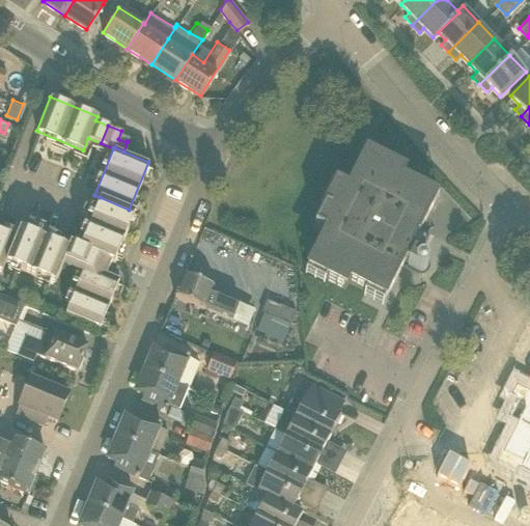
[(402,259),(418,267),(419,268),(420,268),(421,268),(423,267),(424,267),(425,266),(426,265),(426,264),(426,261),(426,260),(426,259),(425,257),(424,256),(423,256),(419,253),(427,236),(426,236),(425,236),(417,231),(438,191),(419,181),(417,185),(400,175),(403,169),(384,159),(382,165),(362,156),(346,187),(340,184),(330,205),(324,202),(313,223),(325,229),(309,260),(328,270),(325,275),(344,285),(347,278),(365,287),(363,291),(382,300),(402,259)]
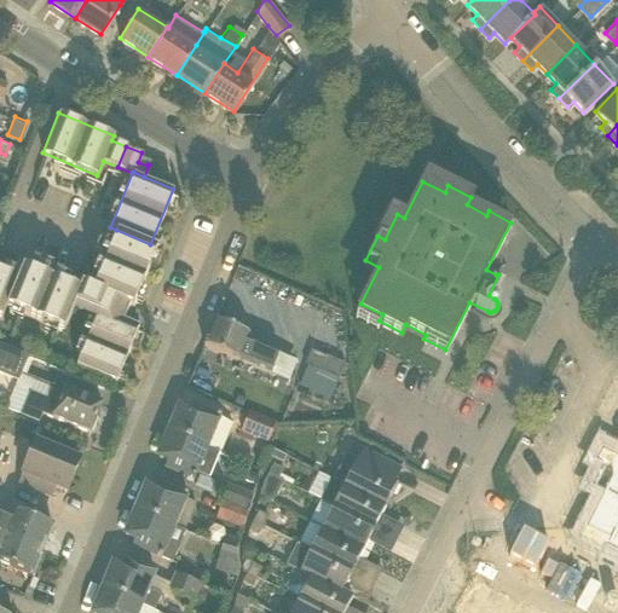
[(156,247),(150,244),(116,230),(93,287),(92,288),(132,305),(156,247)]
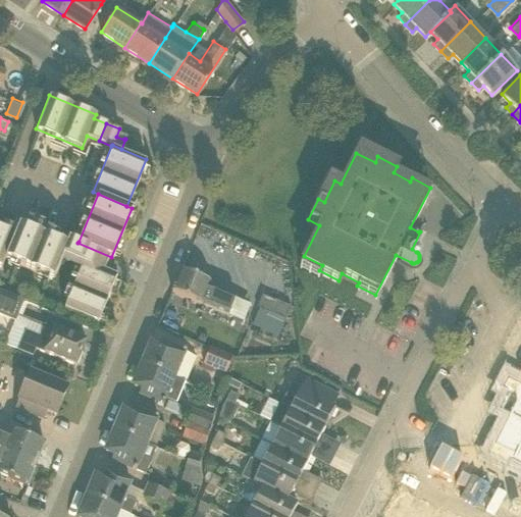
[(14,231),(1,225),(0,224),(0,265),(1,265),(4,256),(53,276),(63,253),(67,243),(66,243),(18,222),(14,231)]
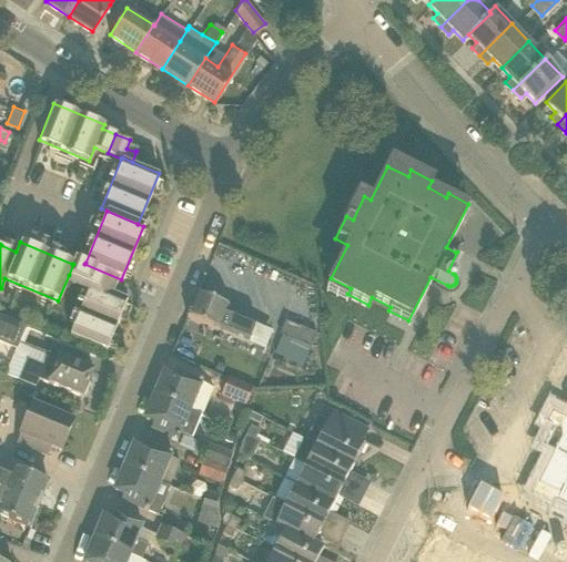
[(115,293),(121,279),(84,264),(85,263),(74,258),(72,264),(73,264),(69,275),(90,284),(90,283),(115,293)]
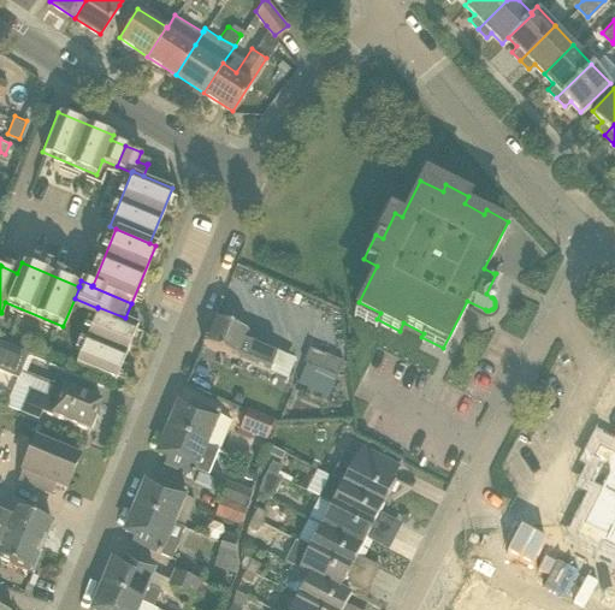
[(137,323),(131,320),(125,318),(98,307),(98,308),(75,361),(114,378),(137,323)]
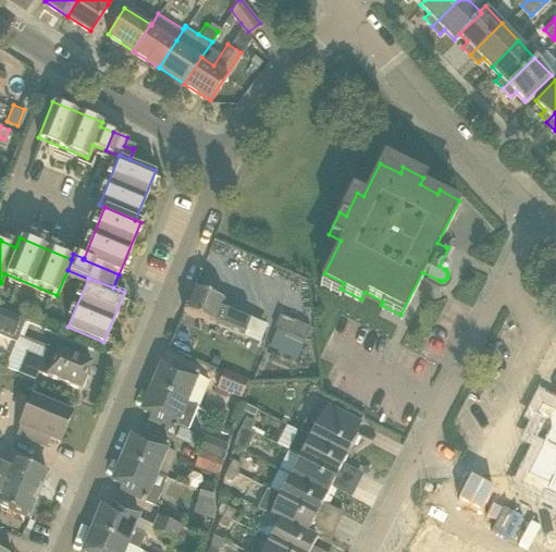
[(242,332),(249,314),(222,303),(224,298),(192,285),(183,308),(242,332)]
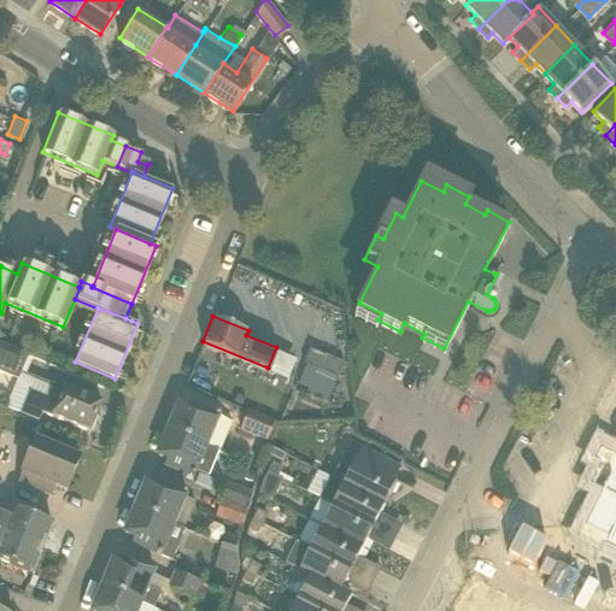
[(0,365),(18,374),(27,351),(0,340),(0,365)]
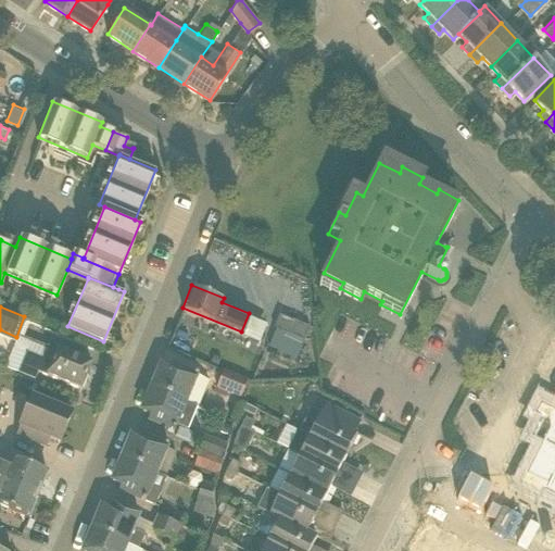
[(310,323),(278,311),(273,325),(304,337),(310,323)]
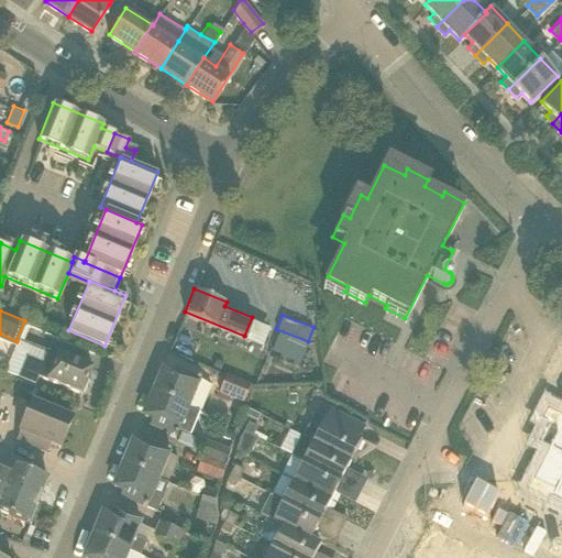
[(274,350),(299,360),(306,341),(281,331),(274,350)]
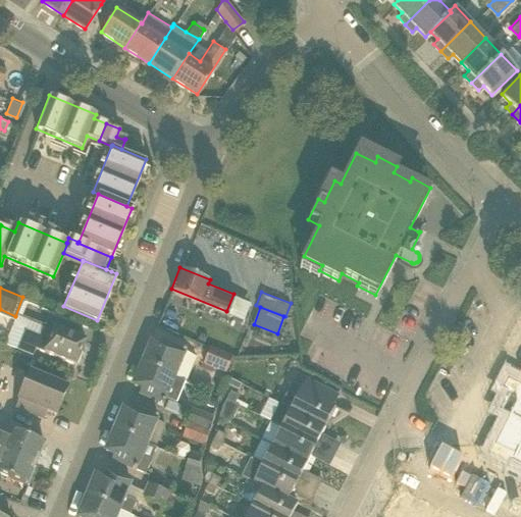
[(35,345),(44,348),(43,350),(75,362),(85,339),(44,321),(40,333),(24,327),(16,346),(32,353),(35,345)]
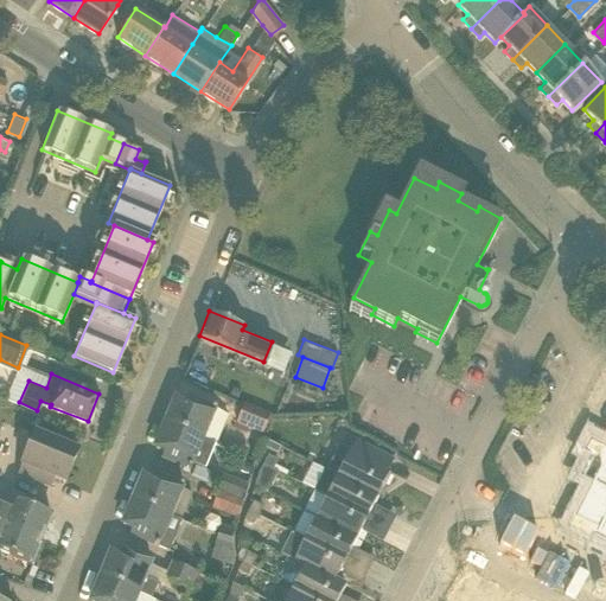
[(184,398),(174,395),(164,420),(204,435),(216,406),(186,392),(184,398)]
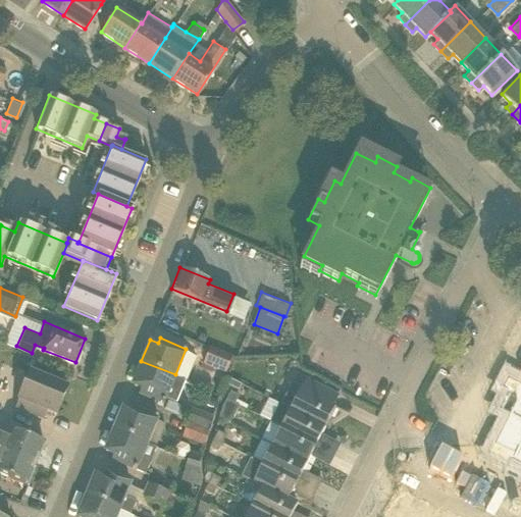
[(208,344),(203,360),(226,368),(232,353),(208,344)]
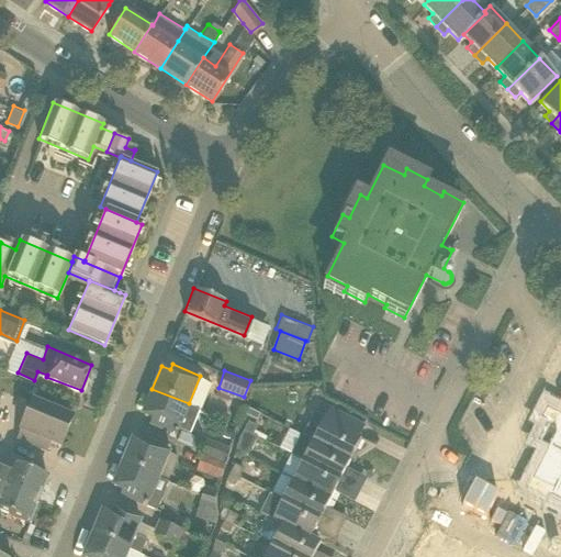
[(152,389),(143,410),(152,414),(148,420),(175,431),(177,425),(189,430),(194,418),(198,407),(189,403),(152,389)]
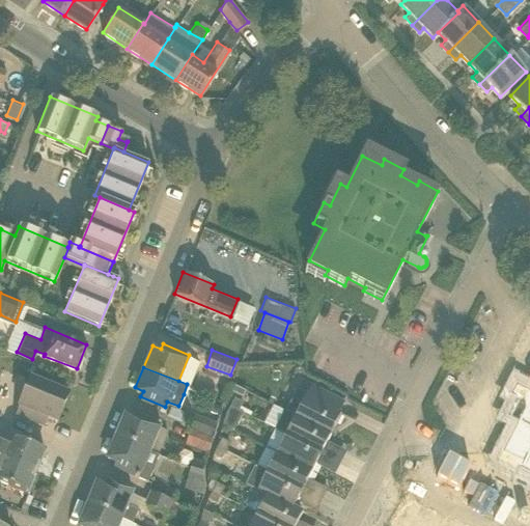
[(56,418),(67,392),(30,377),(16,411),(39,420),(43,413),(56,418)]
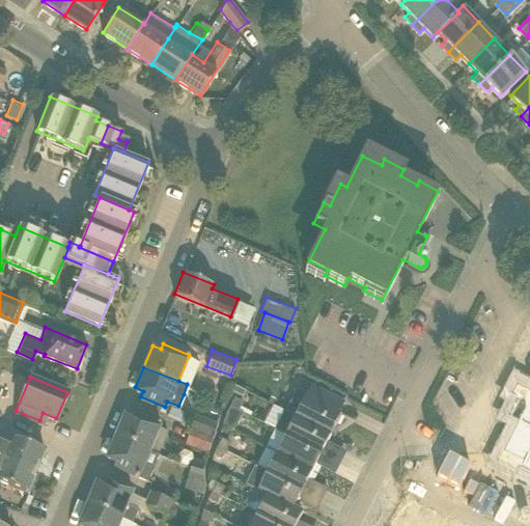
[(244,388),(233,382),(230,388),(242,393),(244,388)]
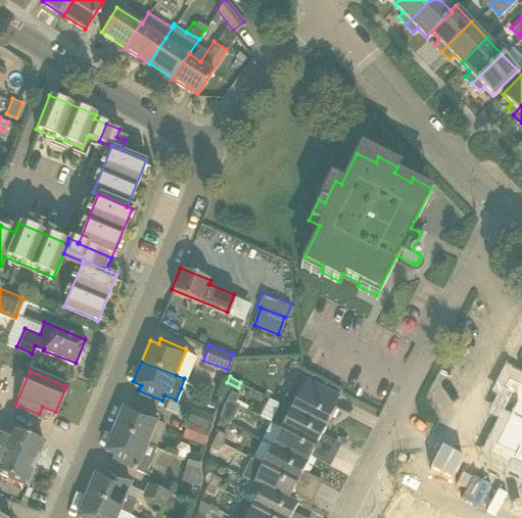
[(332,405),(338,393),(305,376),(302,384),(292,379),(281,402),(325,424),(334,406),(332,405)]
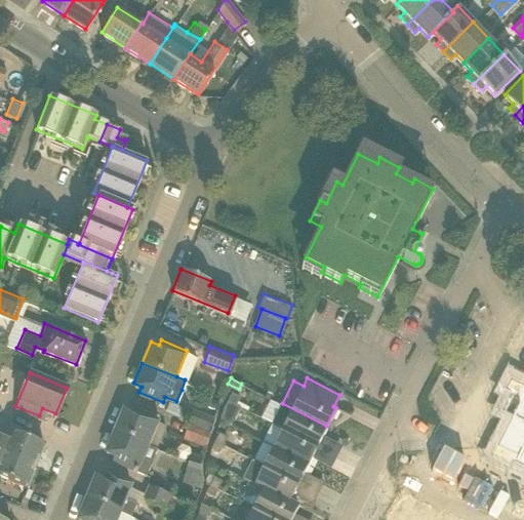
[(505,389),(506,389),(511,392),(502,409),(504,410),(504,409),(513,413),(492,454),(511,464),(513,460),(523,466),(523,385),(512,378),(511,378),(509,377),(508,378),(507,378),(506,380),(505,380),(504,381),(504,383),(502,384),(502,385),(504,386),(504,388),(505,389)]
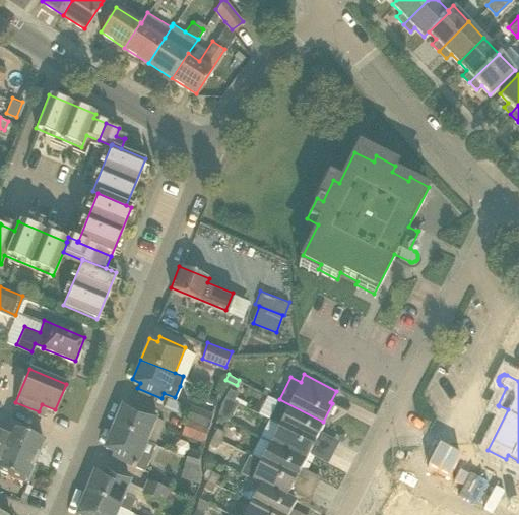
[(224,394),(234,398),(237,391),(229,387),(224,394)]
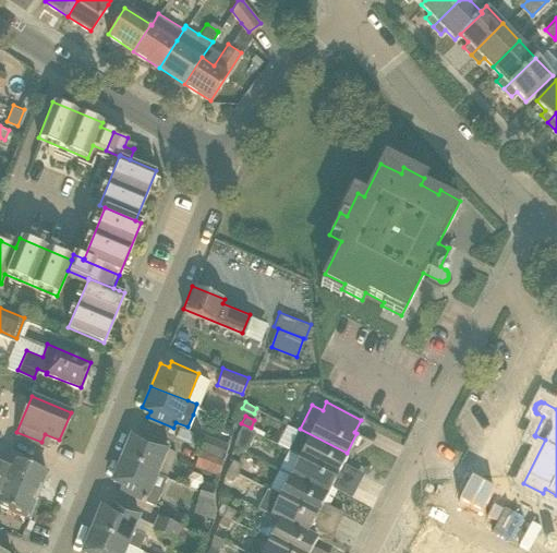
[(218,430),(228,433),(231,424),(221,421),(218,430)]
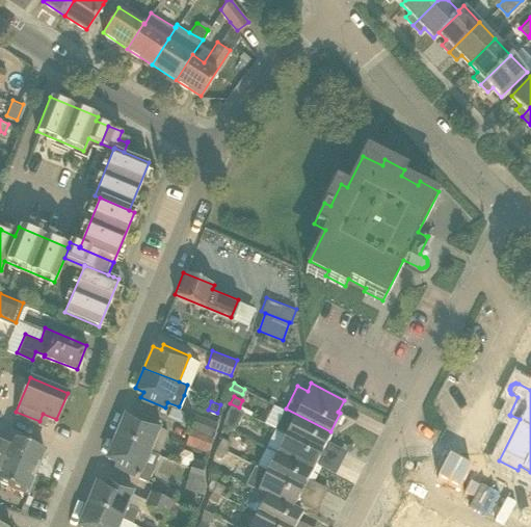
[(243,410),(239,407),(230,403),(226,412),(222,422),(234,427),(243,410)]
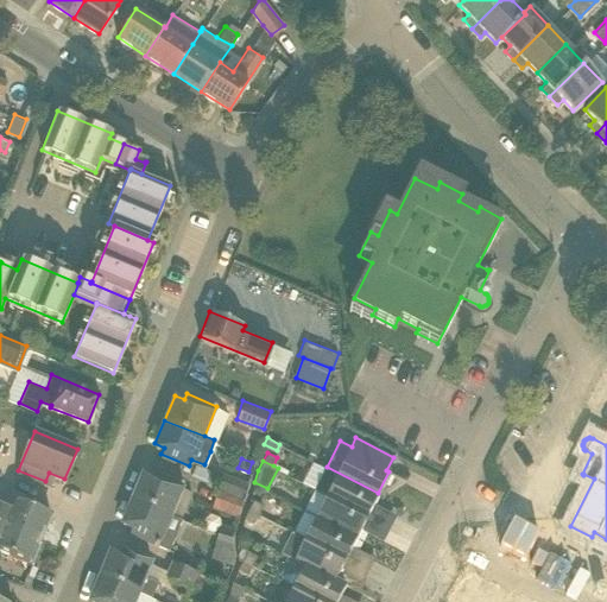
[(367,514),(378,493),(327,467),(316,488),(327,494),(367,514)]
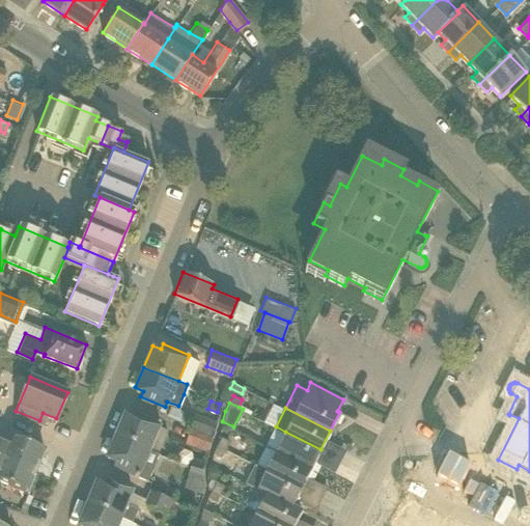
[(148,447),(159,421),(135,411),(132,416),(123,413),(115,434),(148,447)]
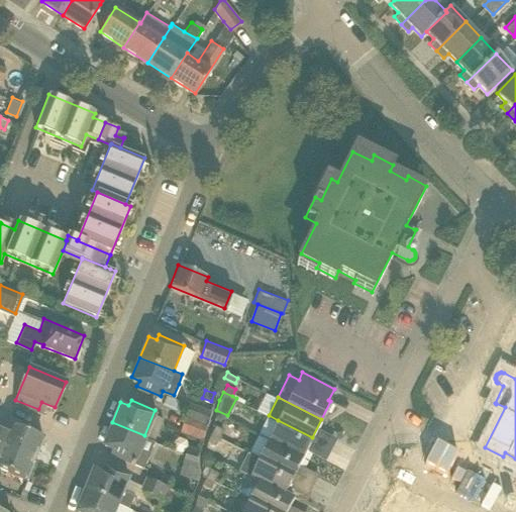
[(189,400),(184,414),(186,415),(186,414),(205,422),(209,408),(189,400)]
